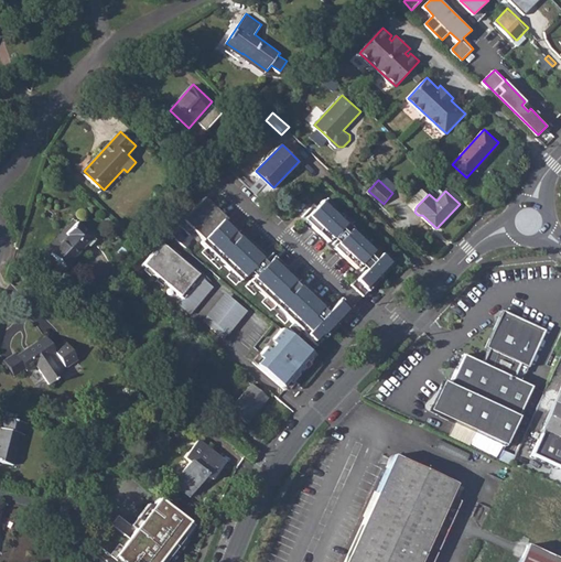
[(317,342),(353,306),(343,296),(331,310),(276,255),(271,261),(205,194),(184,217),(247,277),(254,271),(257,274),(254,279),(317,342)]
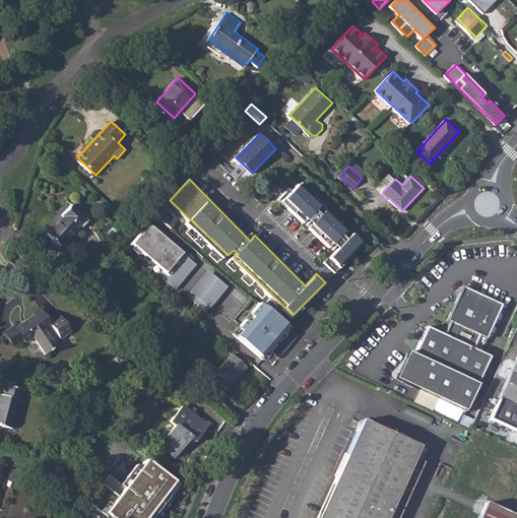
[(324,204),(300,181),(282,200),(306,221),(309,217),(314,221),(310,225),(331,245),(335,241),(341,247),(327,261),(338,271),(365,243),(353,232),(347,238),(343,235),(348,230),(326,208),(322,212),(319,210),(324,204)]
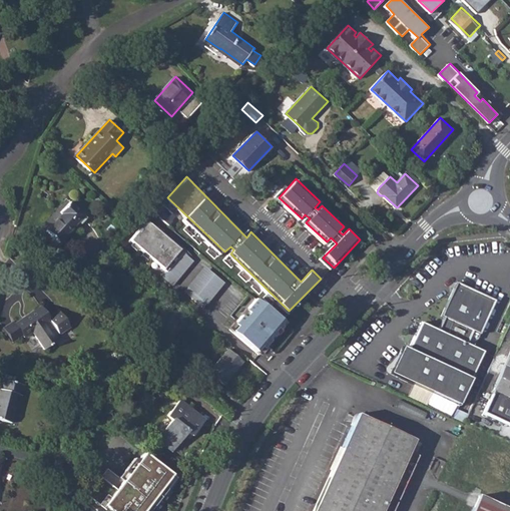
[(48,228),(61,240),(87,214),(72,200),(62,210),(64,212),(48,228)]
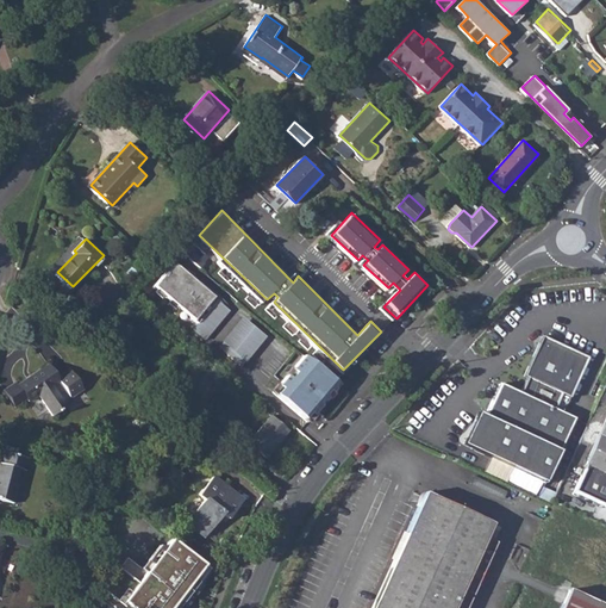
[(177,247),(173,253),(179,258),(193,270),(192,272),(202,280),(201,283),(229,304),(236,295),(177,247)]
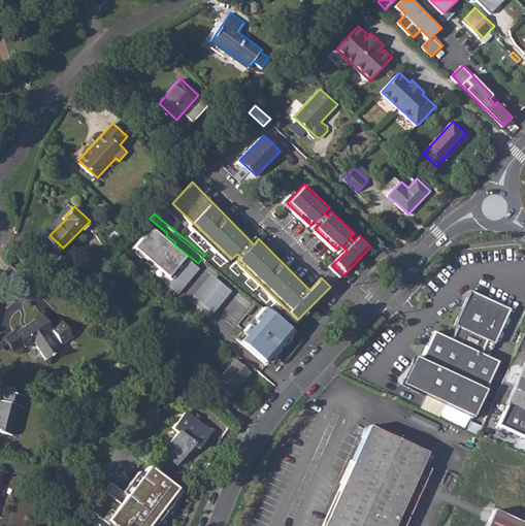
[(193,291),(202,298),(211,305),(224,289),(215,282),(205,274),(193,291)]
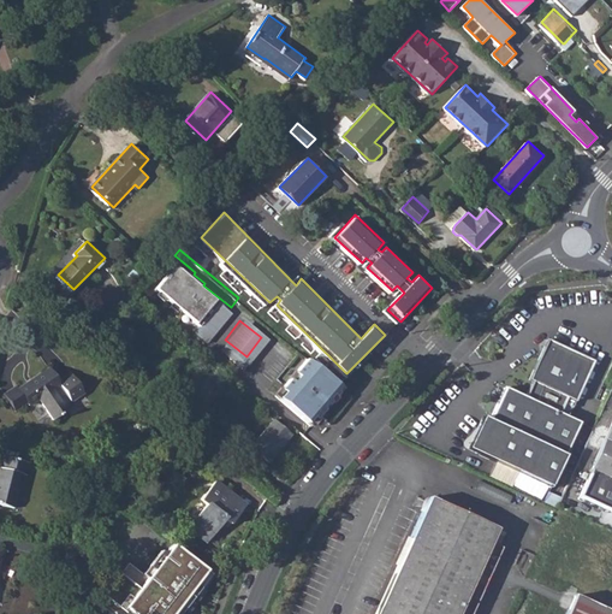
[(483,414),(470,447),(553,484),(583,419),(563,411),(570,395),(578,399),(596,358),(551,336),(532,377),(535,378),(528,395),(507,384),(492,418),(483,414)]
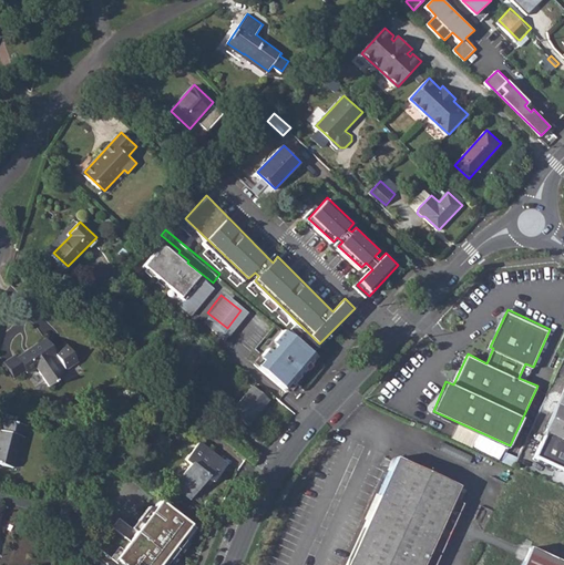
[(316,355),(286,328),(259,366),(286,388),(316,355)]
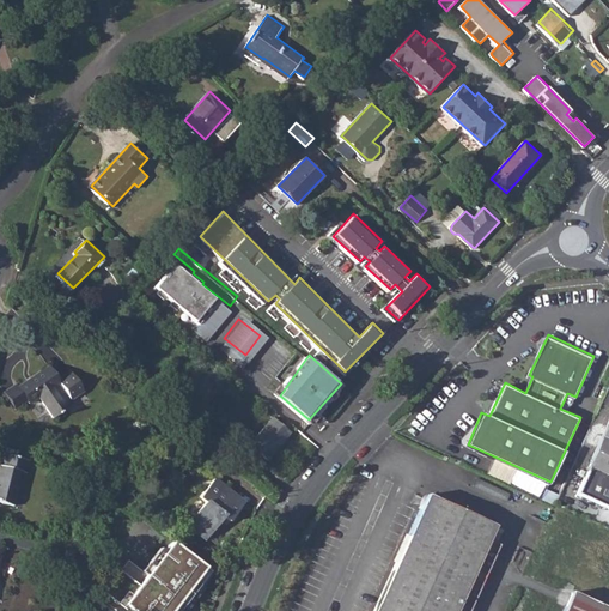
[(36,376),(20,387),(29,399),(31,401),(42,395),(55,416),(69,406),(67,403),(61,393),(67,388),(73,398),(86,389),(73,369),(60,377),(50,363),(35,374),(36,376)]
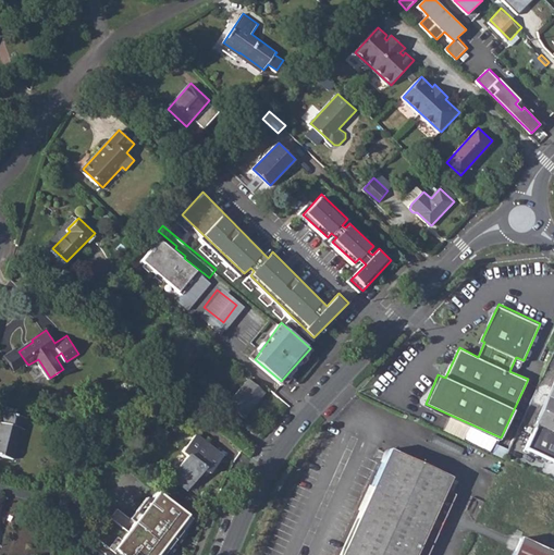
[(191,343),(179,359),(189,367),(200,350),(191,343)]
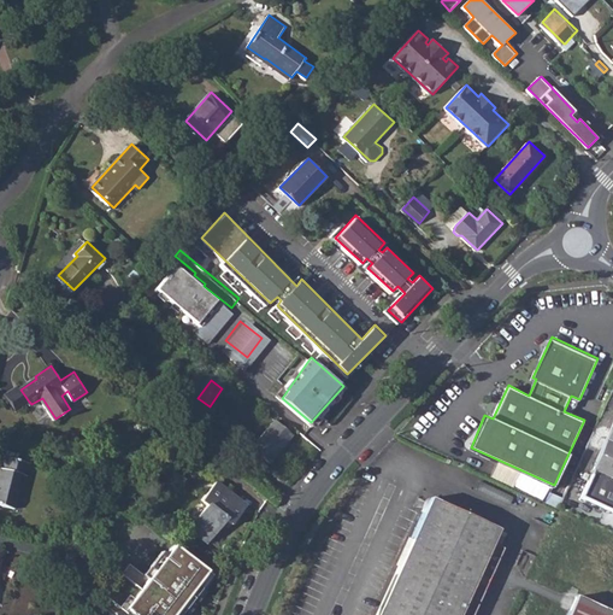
[(277,417),(254,446),(271,461),(294,433),(277,417)]
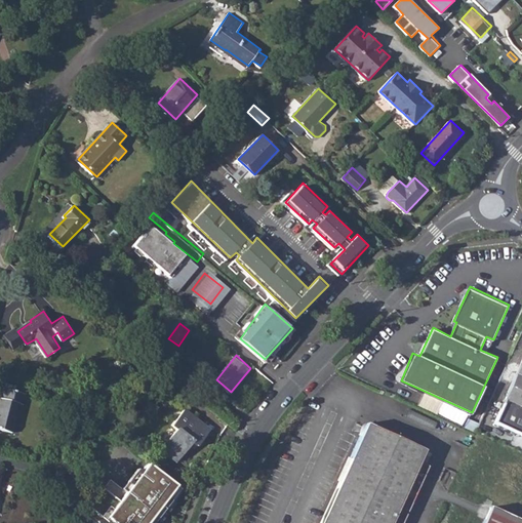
[(521,365),(497,421),(521,433),(521,365)]
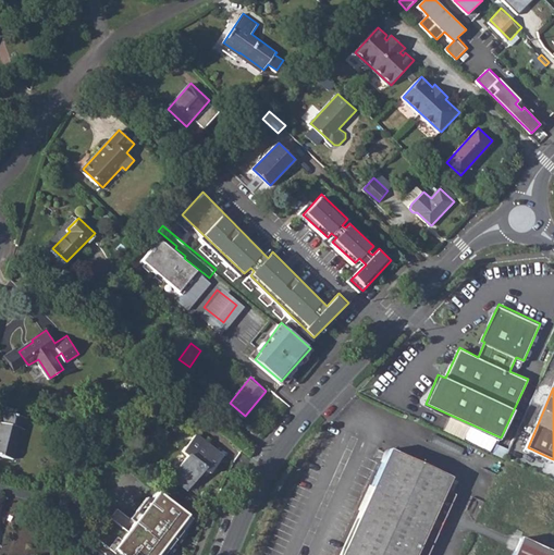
[(0,420),(0,453),(14,457),(22,427),(26,428),(28,417),(4,410),(1,420),(0,420)]
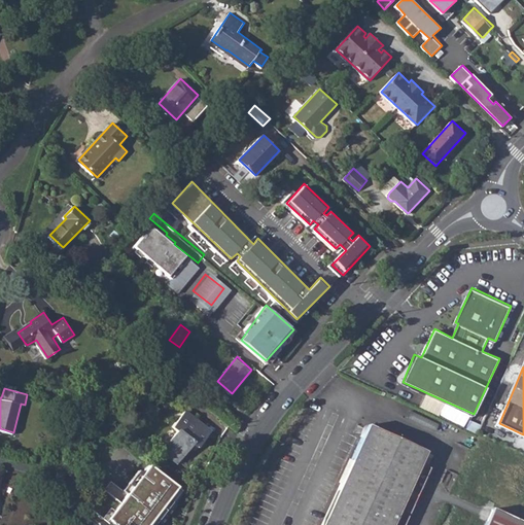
[(186,410),(173,426),(178,430),(163,450),(178,462),(195,443),(199,447),(212,431),(186,410)]
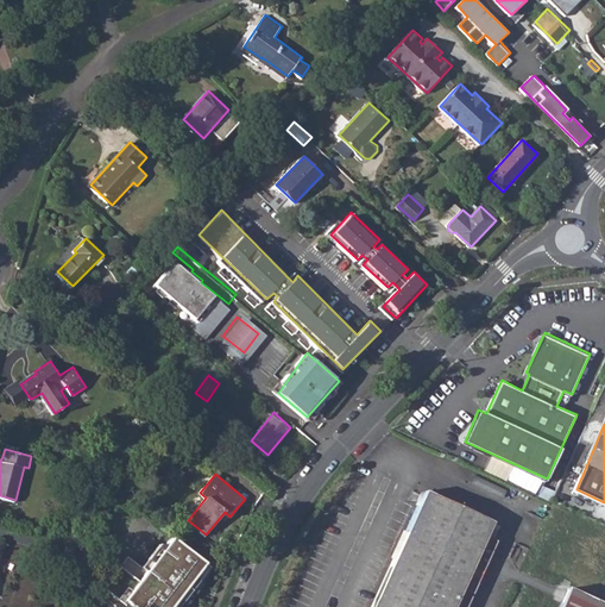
[(454,606),(487,534),(495,520),(426,489),(372,606),(454,606)]
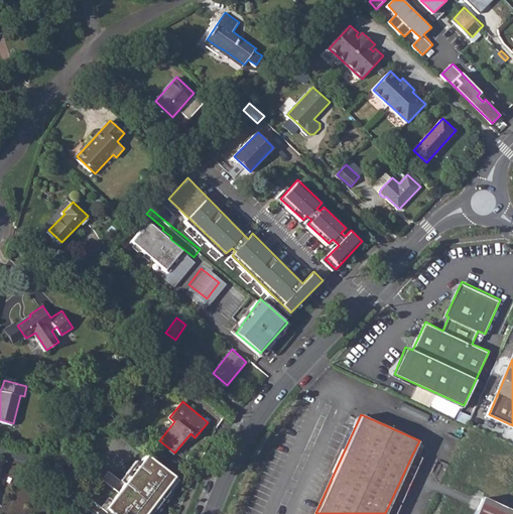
[(423,453),(427,442),(421,440),(417,451),(423,453)]
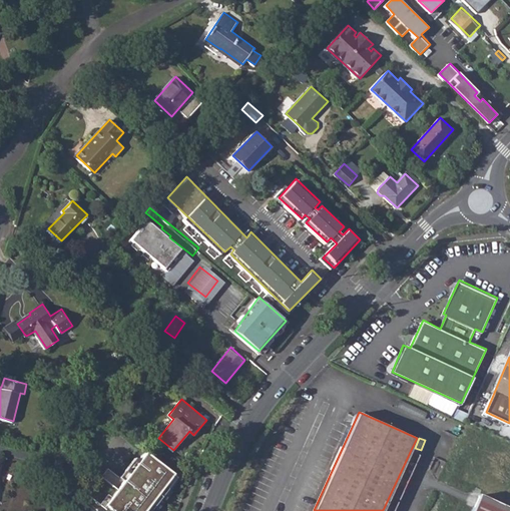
[(148,510),(176,474),(145,451),(103,507),(109,510),(148,510)]
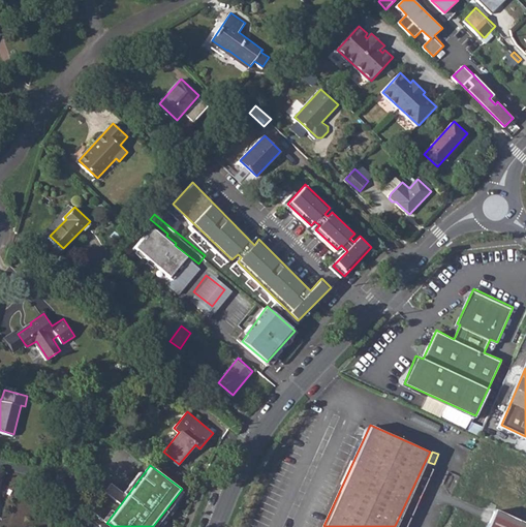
[(525,525),(496,512),(488,526),(525,526),(525,525)]
